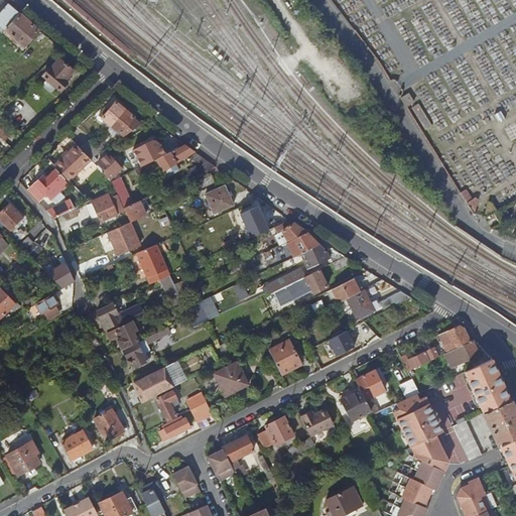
[(0,24),(25,46),(40,30),(9,3),(0,13),(0,24)]
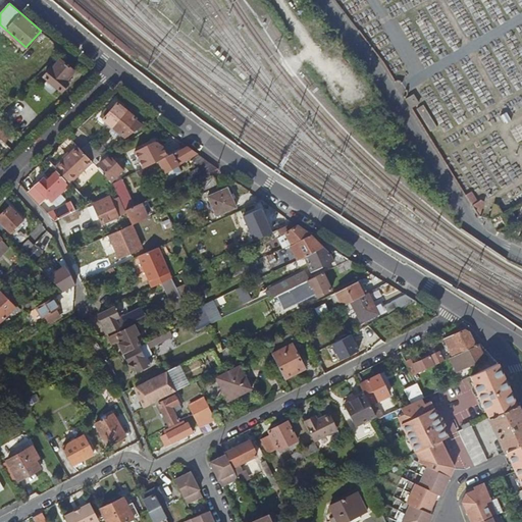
[(42,71),(52,61),(41,50),(31,60),(42,71)]
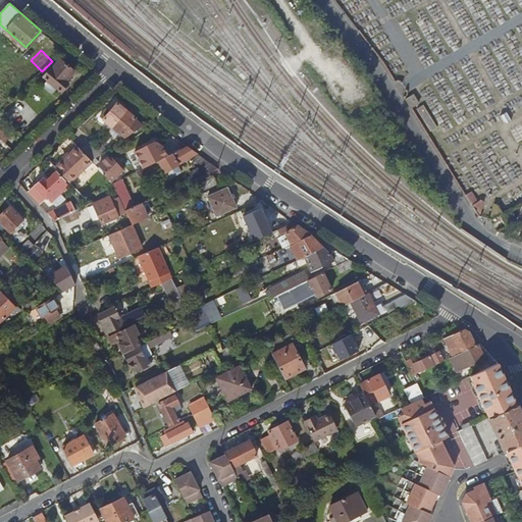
[(58,89),(56,91),(60,94),(74,77),(72,75),(75,71),(61,60),(52,69),(51,69),(45,76),(48,81),(58,89)]
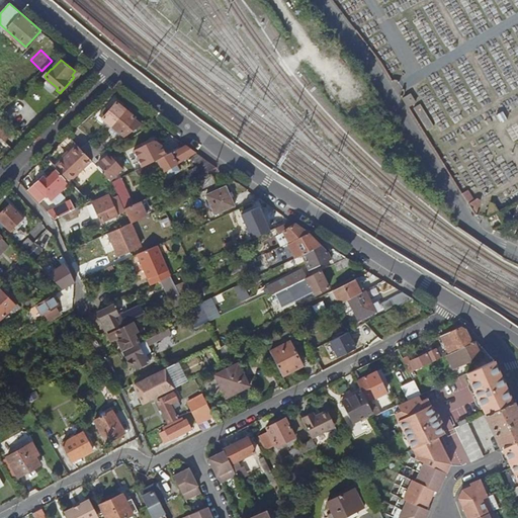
[(53,93),(56,90),(58,88),(48,80),(42,85),(53,93)]
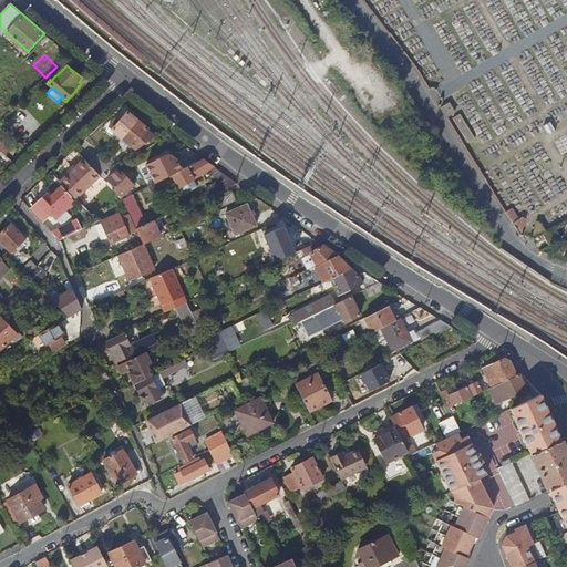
[(136,150),(155,137),(147,131),(148,129),(129,112),(120,122),(116,119),(110,126),(136,150)]
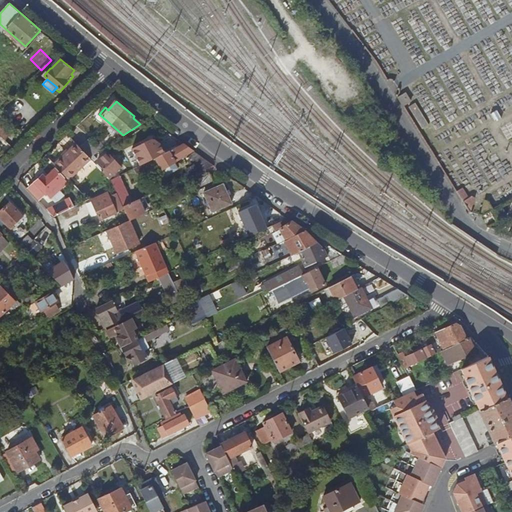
[(10,134),(1,126),(0,126),(0,136),(5,141),(10,134)]
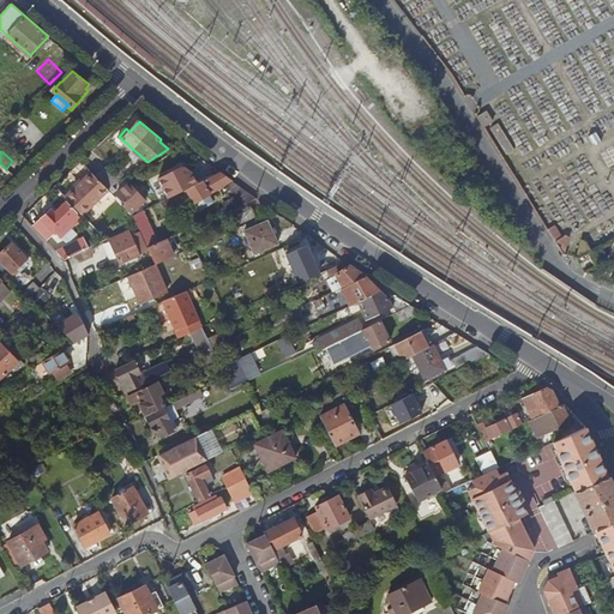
[(109,164),(96,176),(109,190),(124,180),(109,164)]
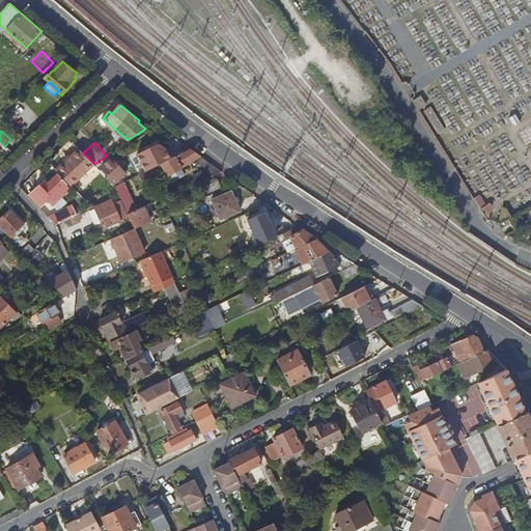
[(55,168),(56,170),(80,148),(78,146),(55,168)]
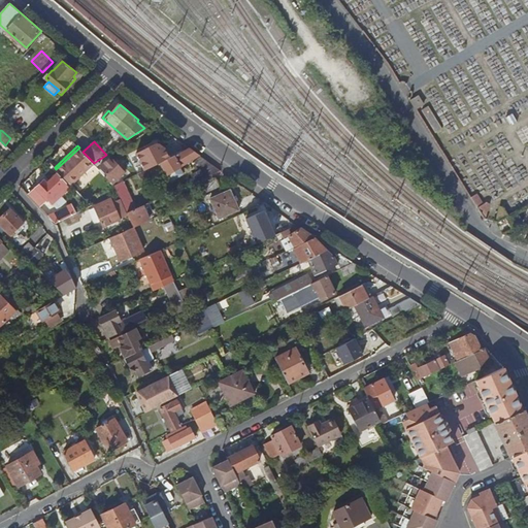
[(187,146),(160,161),(166,172),(197,154),(187,146)]
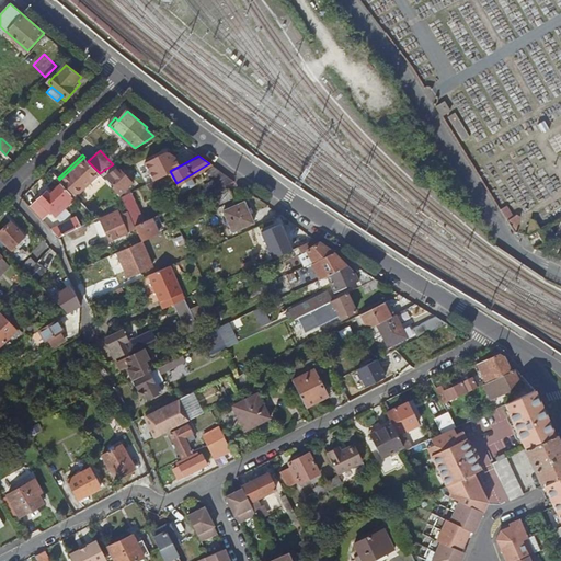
[(101,174),(100,173),(88,161),(84,157),(59,180),(72,194),(76,197),(101,174)]
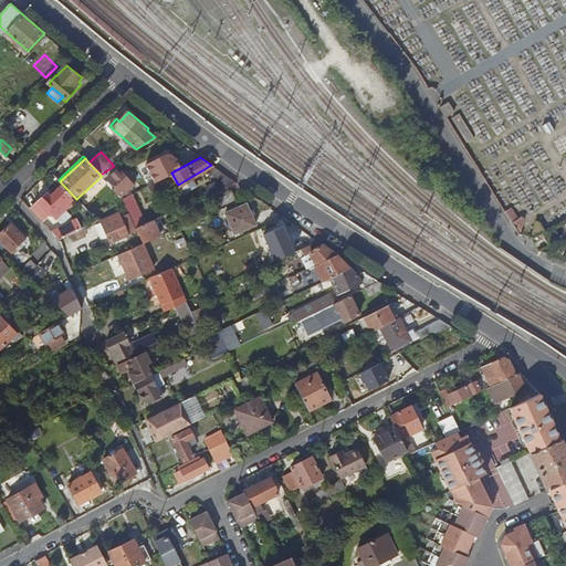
[(205,176),(215,191),(236,182),(215,167),(207,171),(208,175),(205,176)]
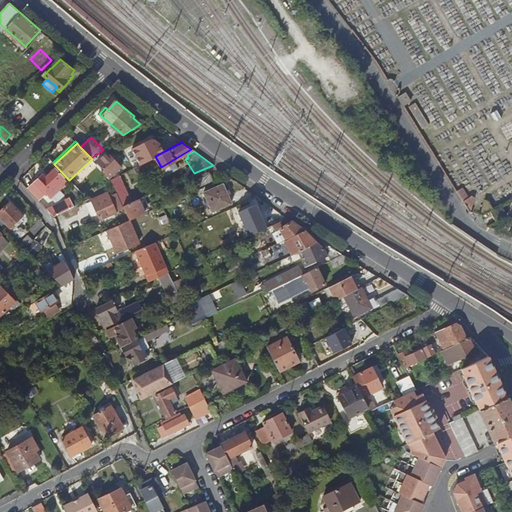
[(98,163),(106,171),(110,167),(115,173),(121,167),(108,153),(98,163)]
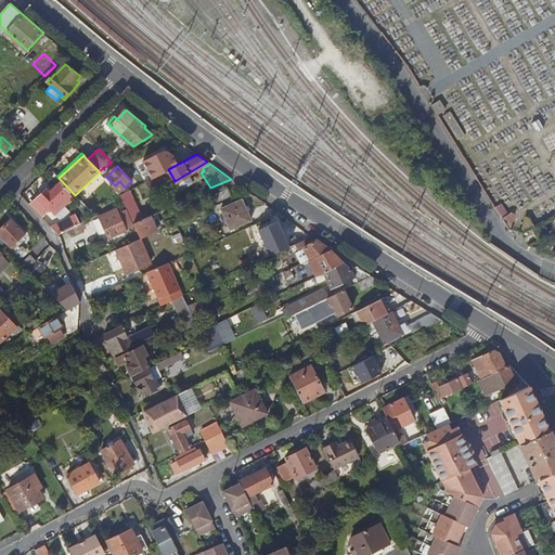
[(30,205),(42,218),(50,210),(55,216),(74,197),(60,182),(50,193),(47,190),(30,205)]
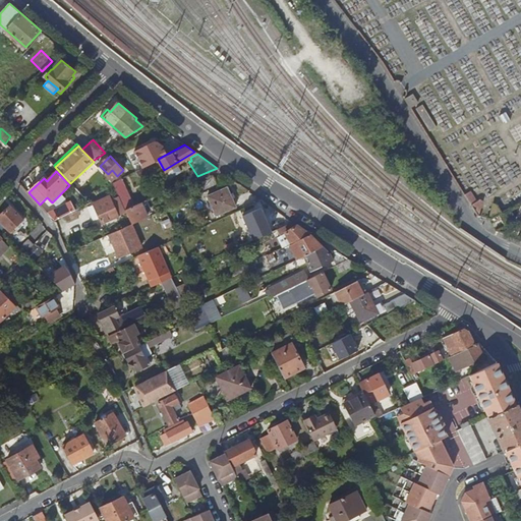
[(112,182),(115,189),(125,209),(134,205),(121,178),(112,182)]
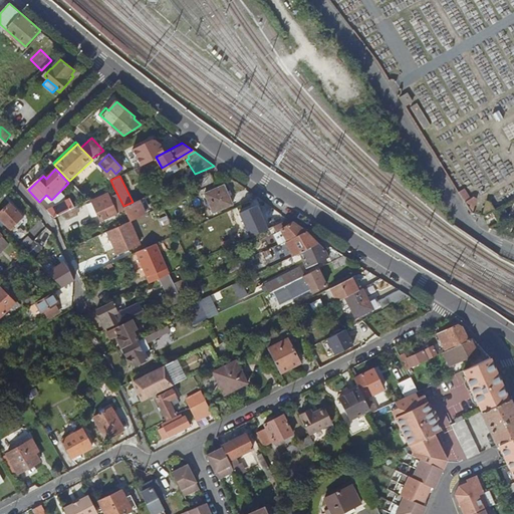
[(224,185),(205,193),(213,213),(233,204),(224,185)]
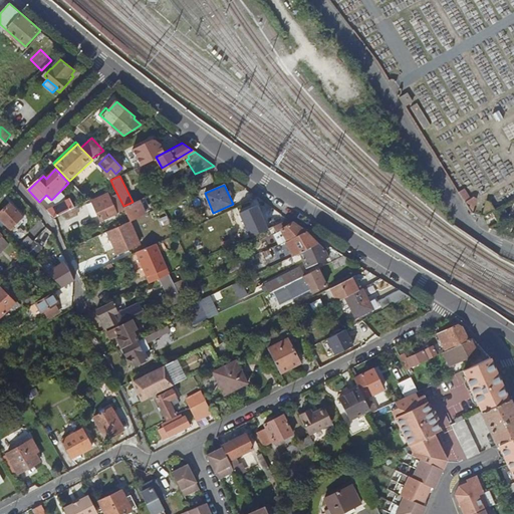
[(464,188),(458,192),(472,213),(477,198),(474,196),(471,198),(464,188)]
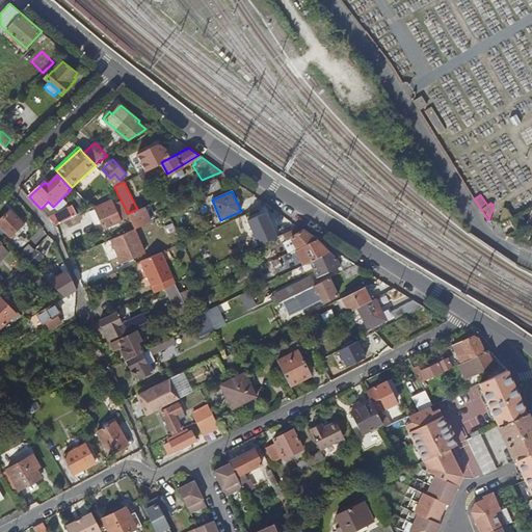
[(117,222),(107,202),(90,210),(101,231),(117,222)]
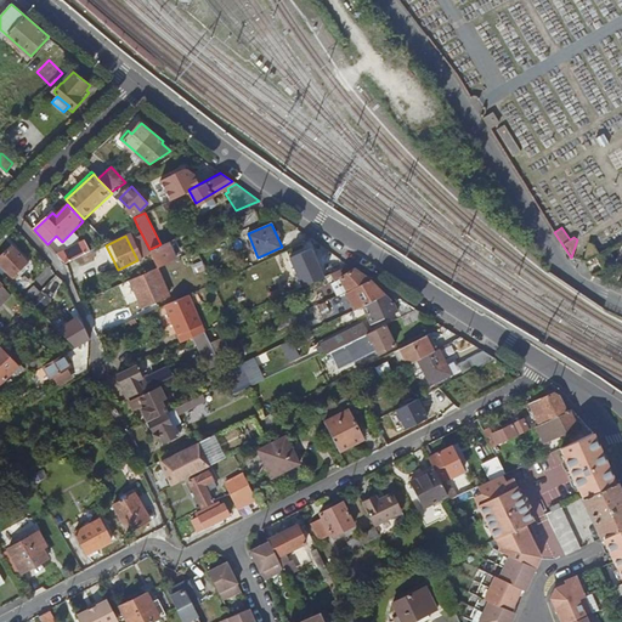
[(160,244),(150,249),(158,267),(176,259),(170,246),(176,242),(175,238),(160,244)]
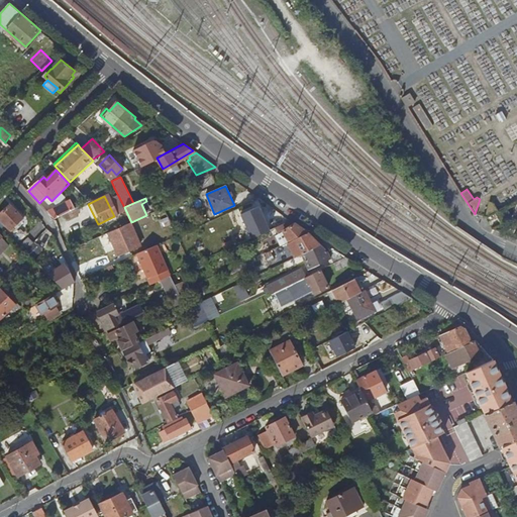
[(47,211),(55,219),(75,209),(70,200),(47,211)]
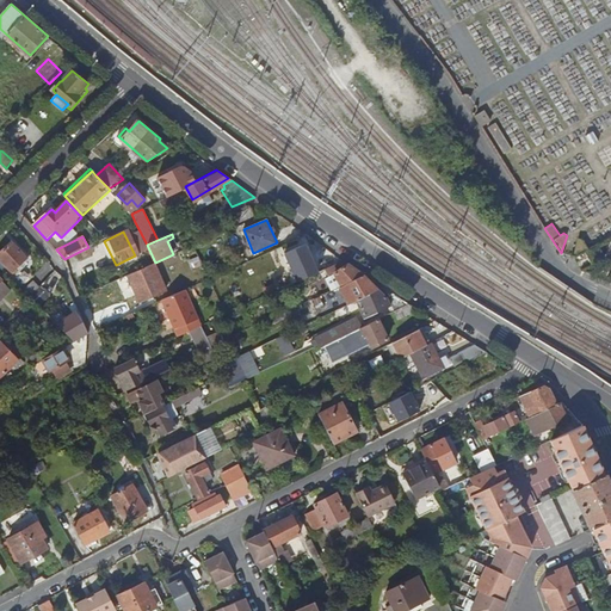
[(575,257),(588,250),(582,240),(579,240),(575,257)]
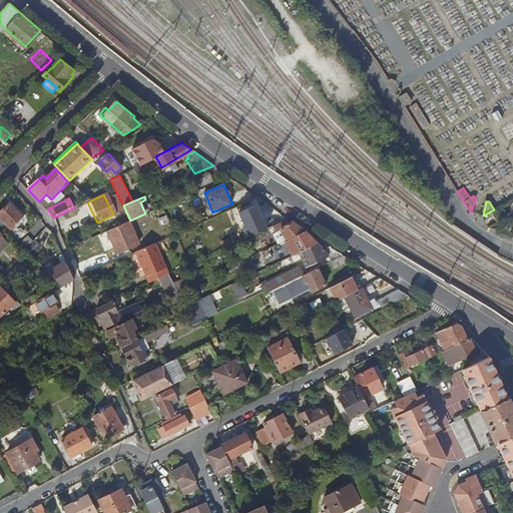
[(10,203),(0,211),(0,217),(10,228),(22,216),(10,203)]
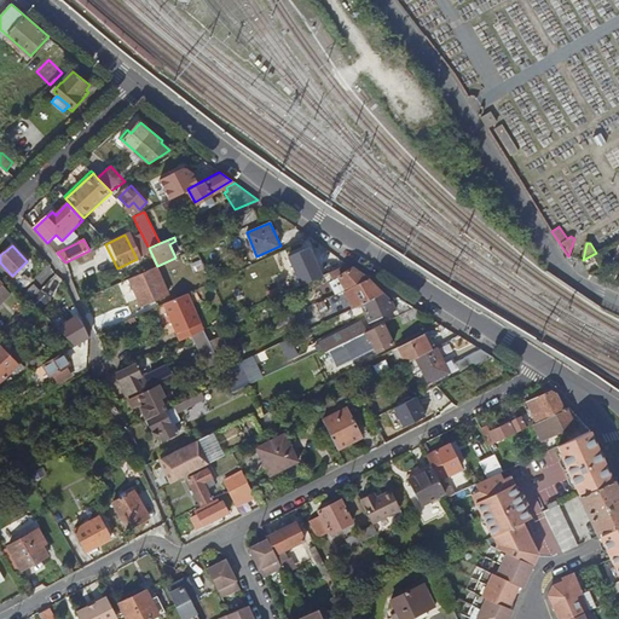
[(289,258),(301,285),(318,277),(318,276),(325,272),(317,254),(308,258),(305,249),(289,258)]
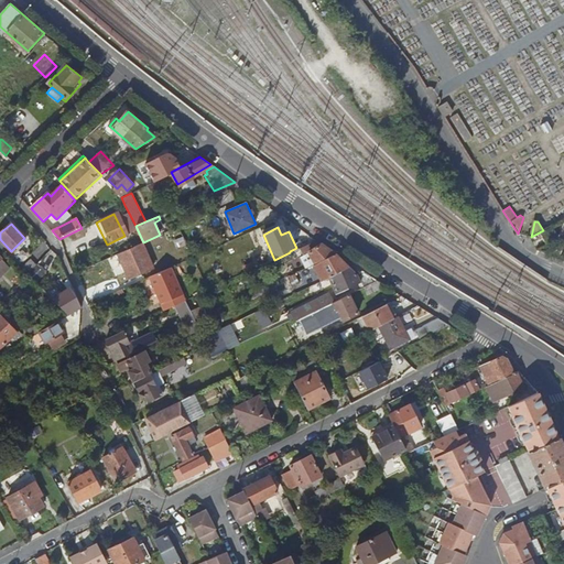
[(542,235),(549,246),(552,243),(550,241),(556,238),(552,229),(542,235)]
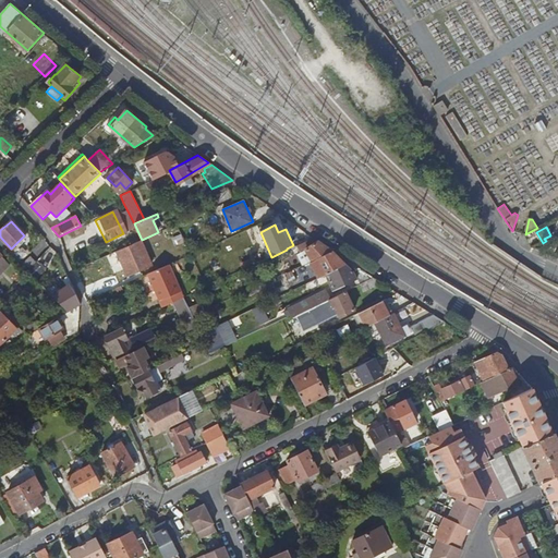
[(314,238),(287,250),(289,254),(304,247),(318,240),(314,238)]
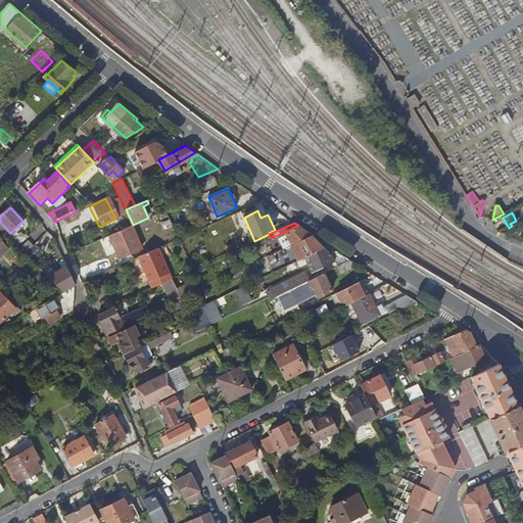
[(133,225),(109,235),(120,256),(142,246),(133,225)]
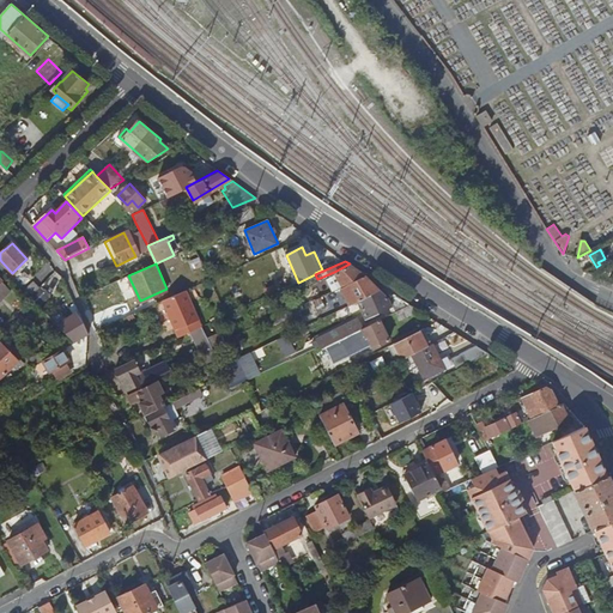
[(350,263),(334,272),(343,286),(349,284),(347,284),(365,275),(350,263)]
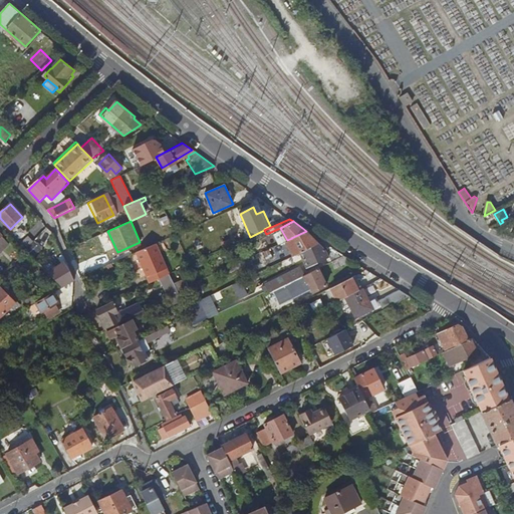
[(291,238),(292,238),(298,252),(317,243),(306,231),(291,238)]
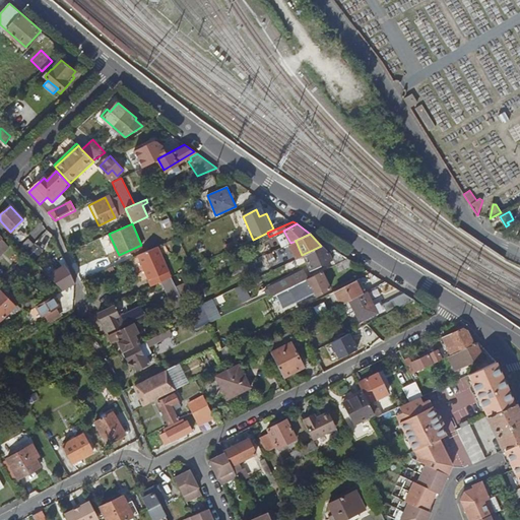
[(0,255),(9,248),(0,238),(0,255)]
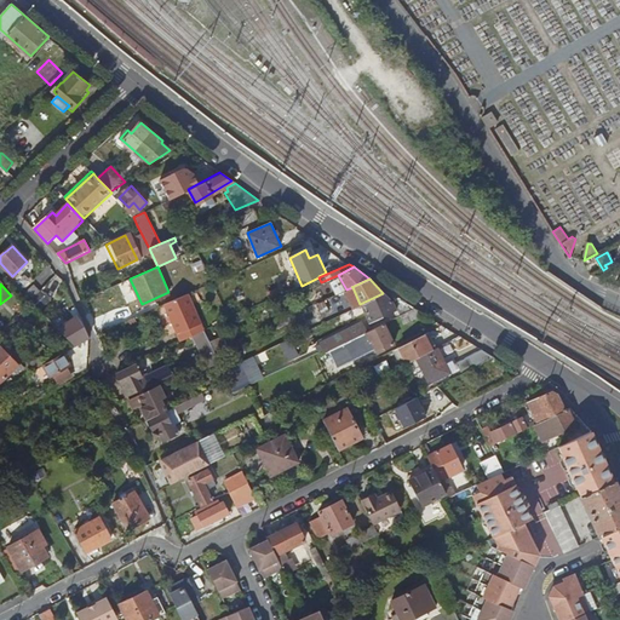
[(41,292),(32,302),(40,310),(50,302),(41,292)]
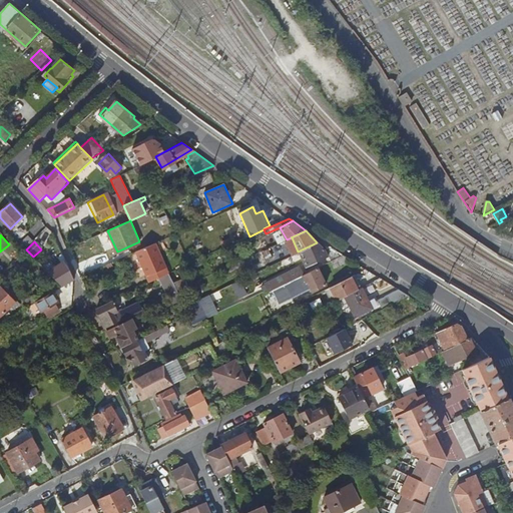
[(326,253),(324,248),(317,242),(298,251),(306,267),(326,257),(326,253)]
